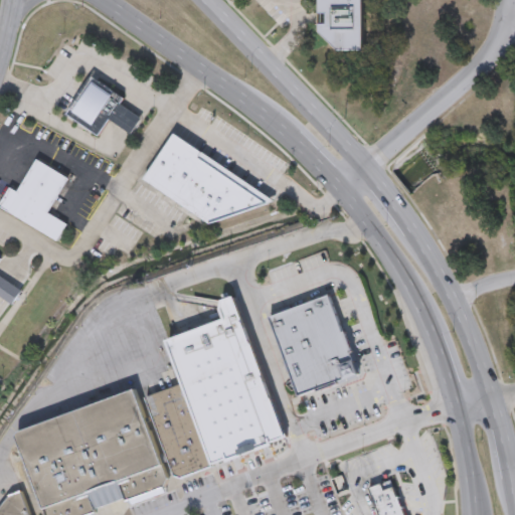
[(319,0),(362,0),(364,52),(339,53),(319,33),(319,0)]
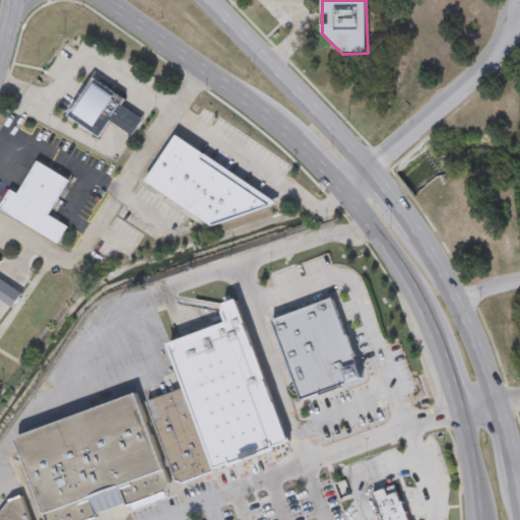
[(92,75),(125,99),(121,104),(142,119),(132,134),(110,120),(98,137),(66,115),(92,75)]
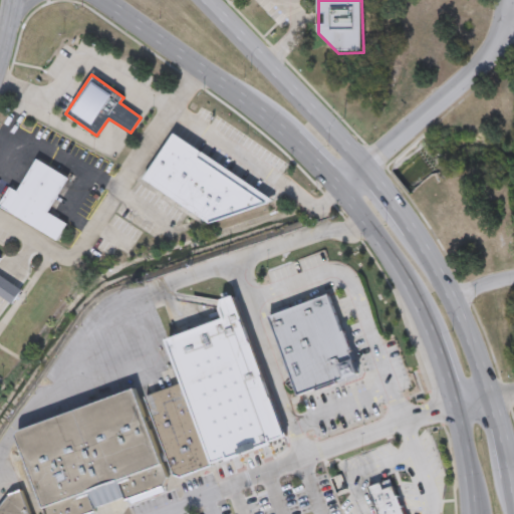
[(175,135),(144,181),(210,225),(275,203),(175,135)]
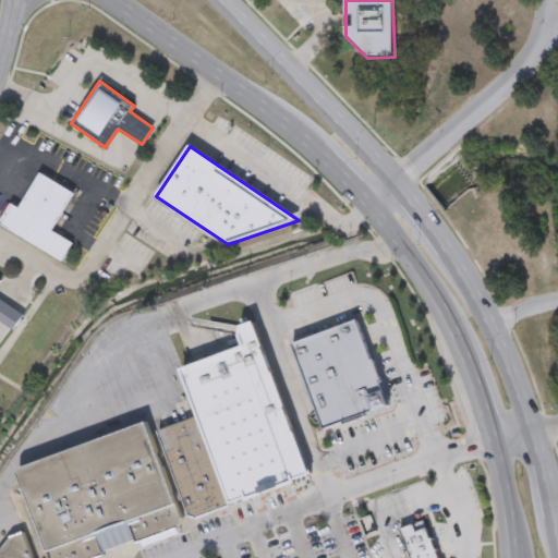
[(37,172),(17,206),(10,202),(0,217),(0,223),(60,261),(71,242),(50,230),(72,192),(37,172)]
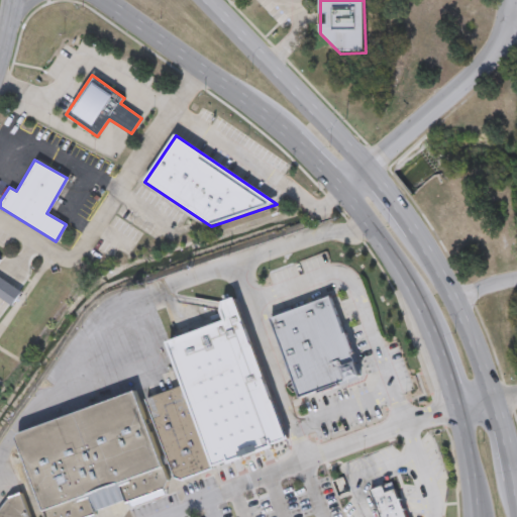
[(0,299),(11,307),(21,291),(0,276),(0,261),(1,260),(0,259),(0,299)]
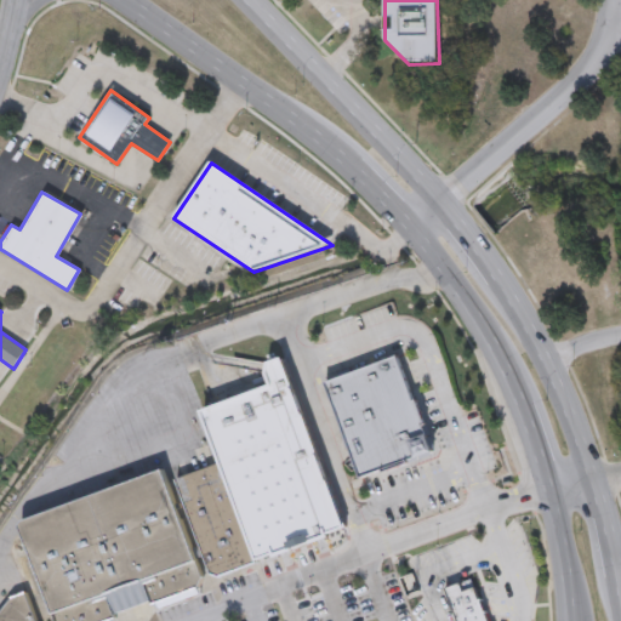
[(324,381),(398,355),(414,398),(416,398),(428,432),(427,432),(433,450),(429,451),(431,454),(382,471),(381,468),(358,477),(324,381)]
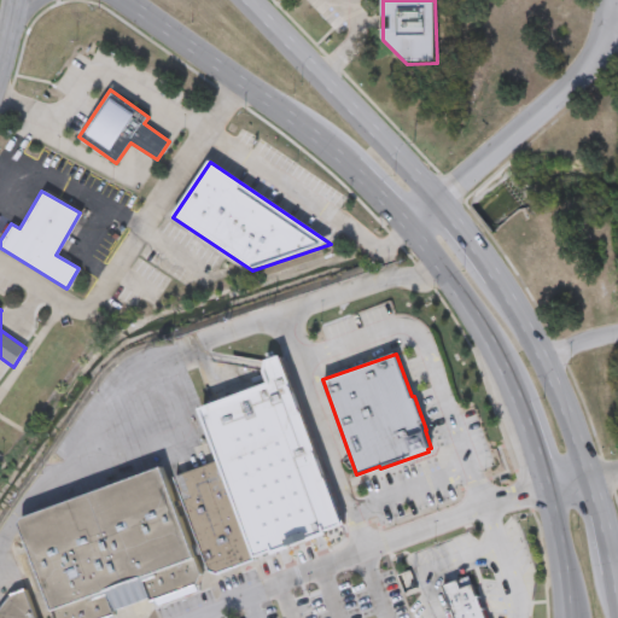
[(342,525),(326,531),(327,534),(273,554),(272,551),(255,558),(220,461),(199,407),(269,380),(264,369),(267,359),(279,355),(342,525)]
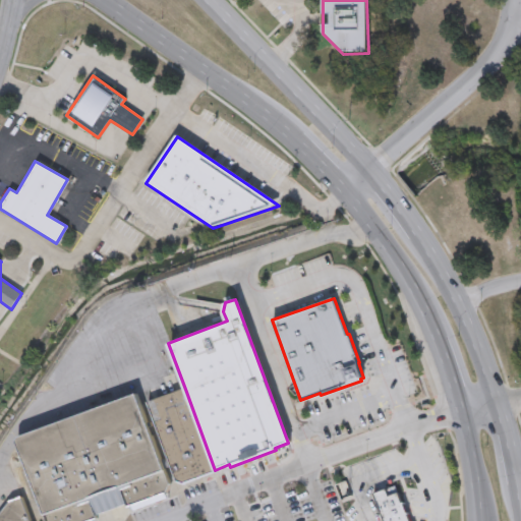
[(185,389),(215,470),(183,481),(176,479),(149,403),(185,389)]
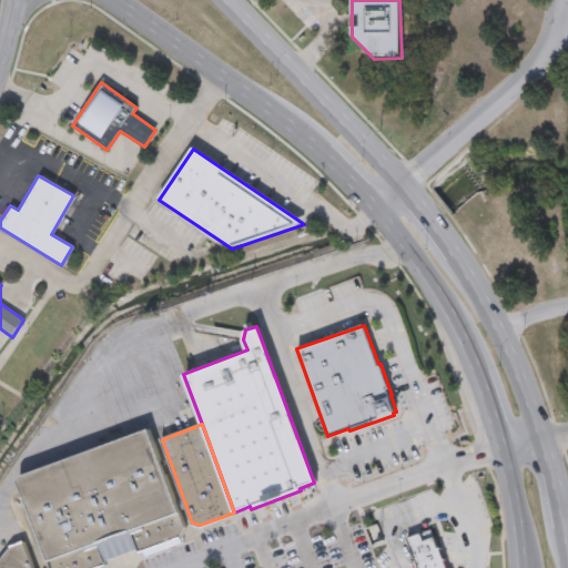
[(49,567),(109,567),(109,560),(137,551),(144,557),(182,541),(184,529),(148,430),(16,478),(49,567)]
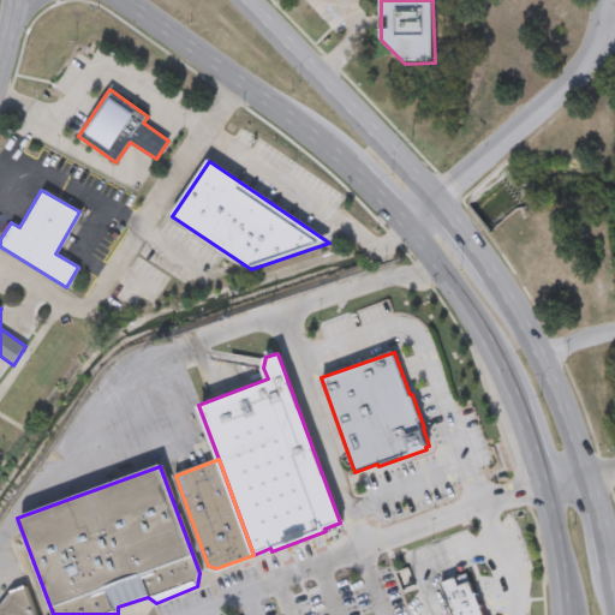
[(452,614),(440,580),(465,572),(472,592),(476,591),(484,614),(452,614)]
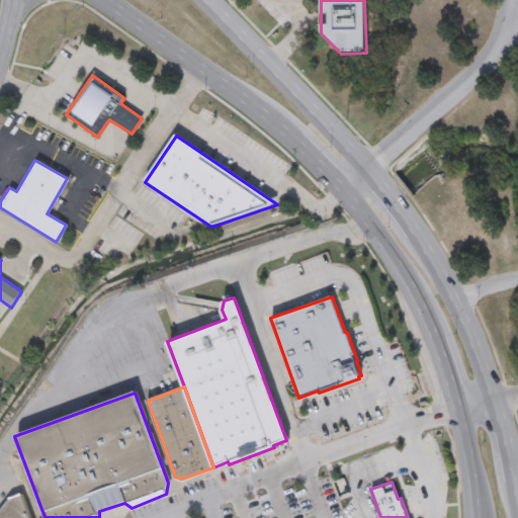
[(0,517),(0,507),(8,497),(18,493),(28,517),(0,517)]
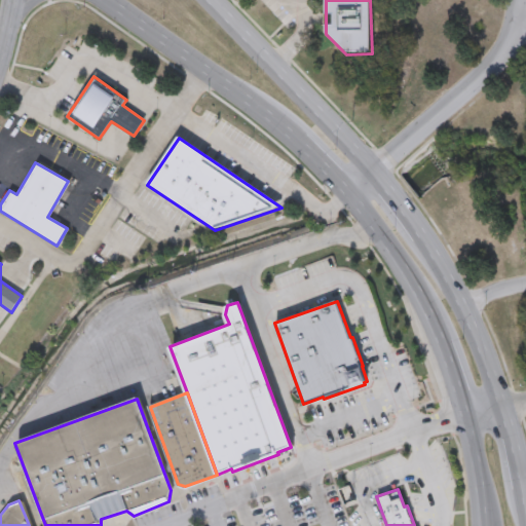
All buildings are outlined.
